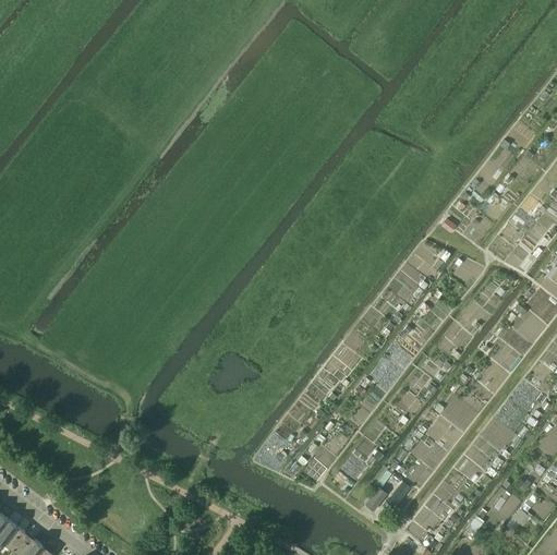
[(379,490),(366,507),(374,513),(388,495),(379,490)]
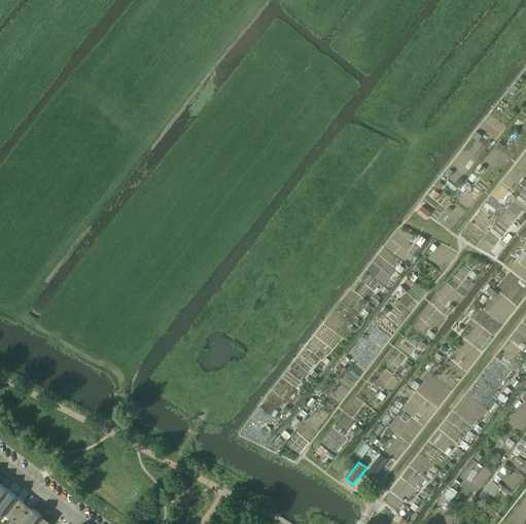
[(376,483),(365,476),(362,480),(373,487),(376,483)]
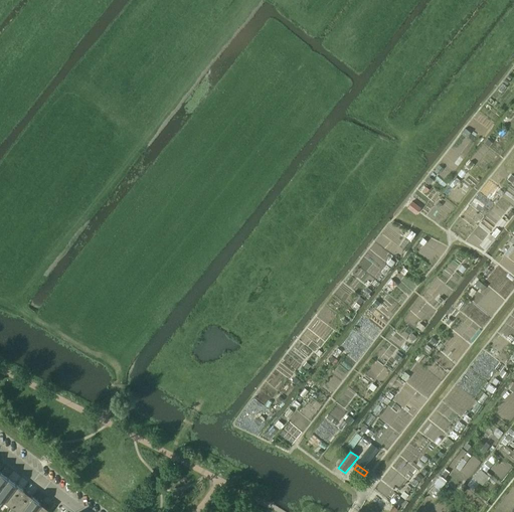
[(1,475),(0,476),(0,493),(9,481),(1,475)]
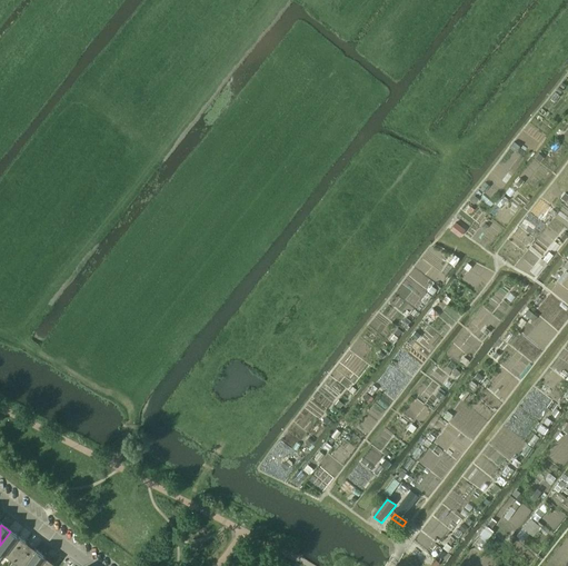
[(10,532),(0,545),(0,552),(6,556),(19,538),(10,532)]
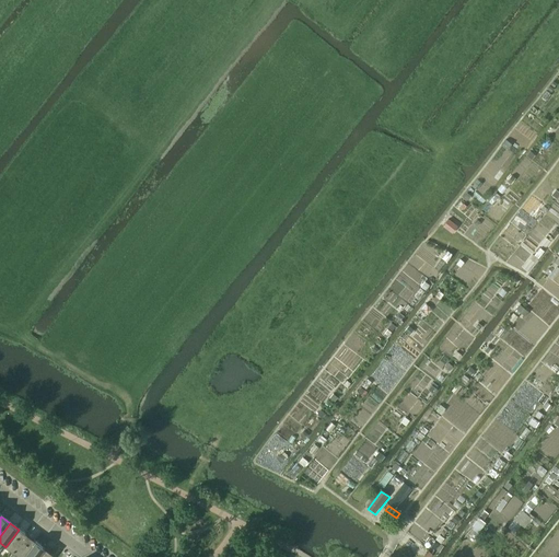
[(19,530),(6,547),(14,555),(27,536),(19,530)]
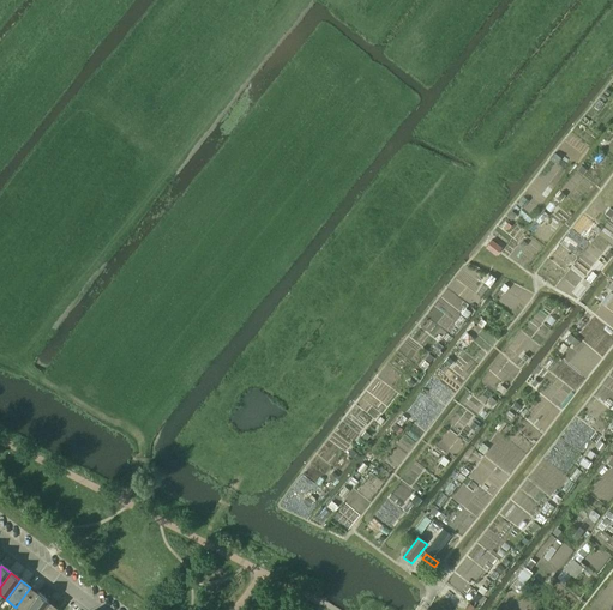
[(30,587),(16,608),(14,609),(28,609),(40,595),(30,587)]
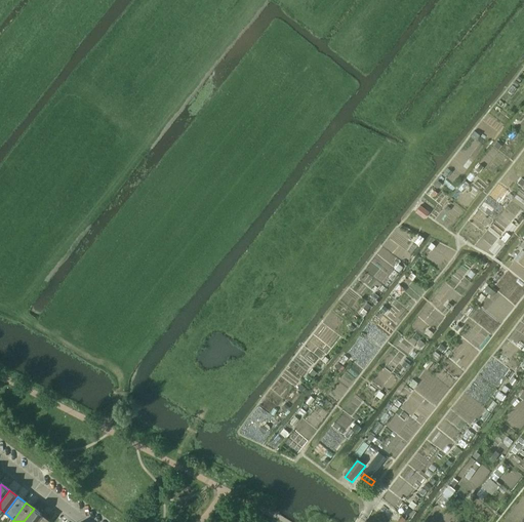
[(34,509),(24,521),(37,521),(42,515),(34,509)]
